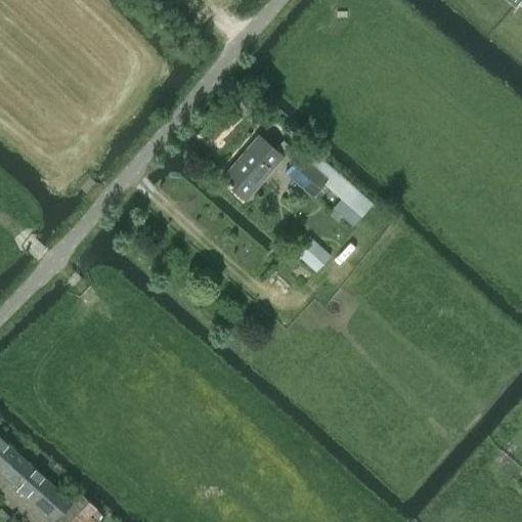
[(247,202),(285,159),(259,137),(222,180),(247,202)]
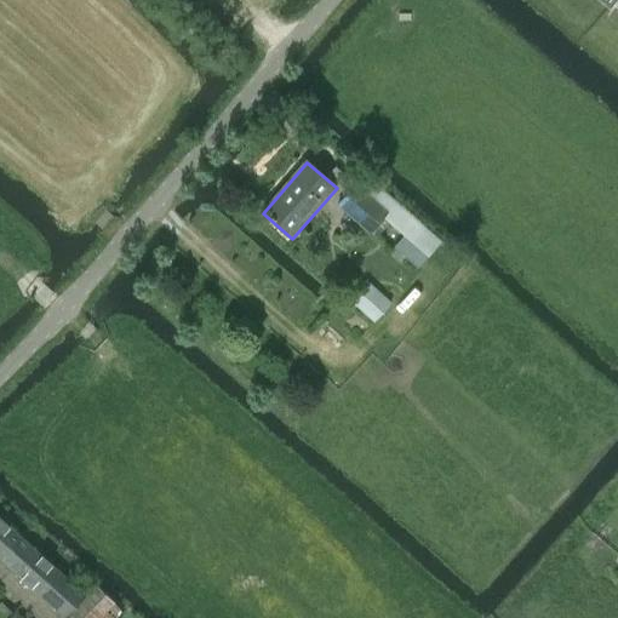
[(358,187),(339,206),(371,234),(378,240),(389,227),(383,221),(384,218),(405,236),(419,221),(367,175),(358,187)]
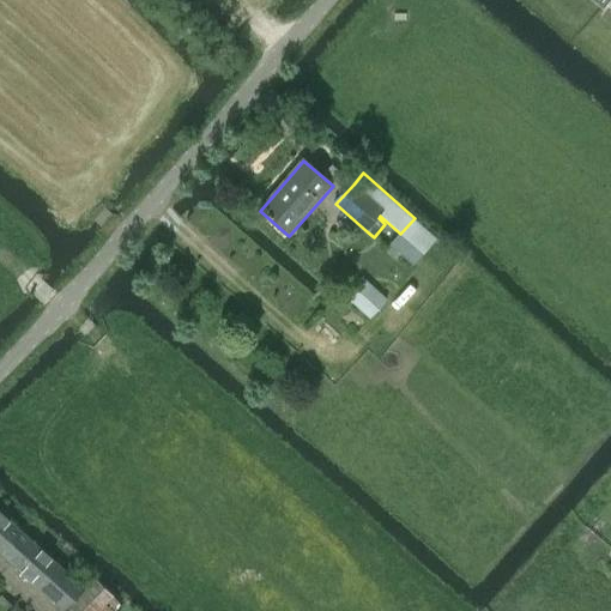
[(349,301),(370,320),(388,301),(366,282),(349,301)]
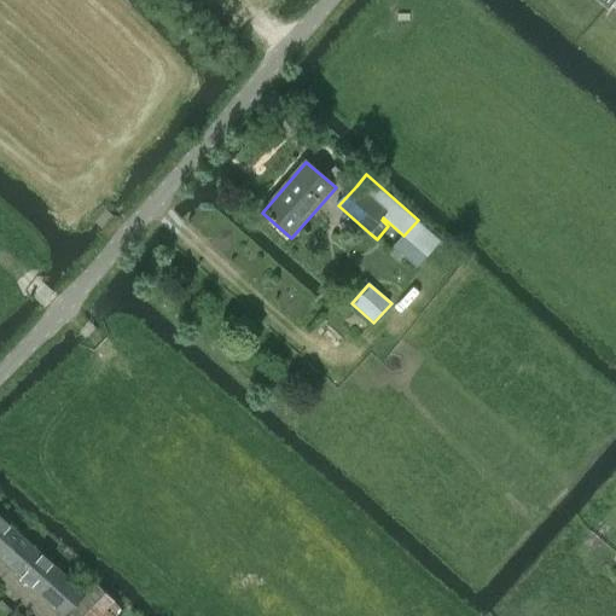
[(0,556),(65,615),(85,594),(52,565),(52,564),(0,517),(0,556)]
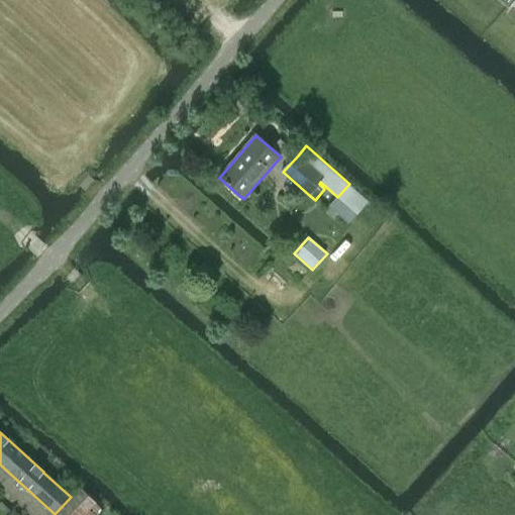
[(82,489),(59,514),(84,514),(97,503),(94,500),(82,489)]
